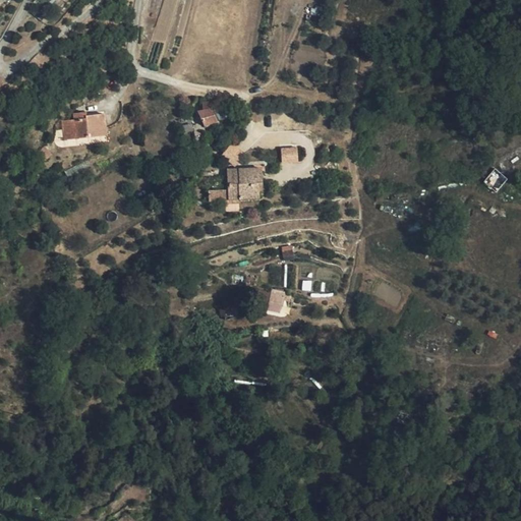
[(120,79),(112,71),(101,82),(108,91),(120,79)]
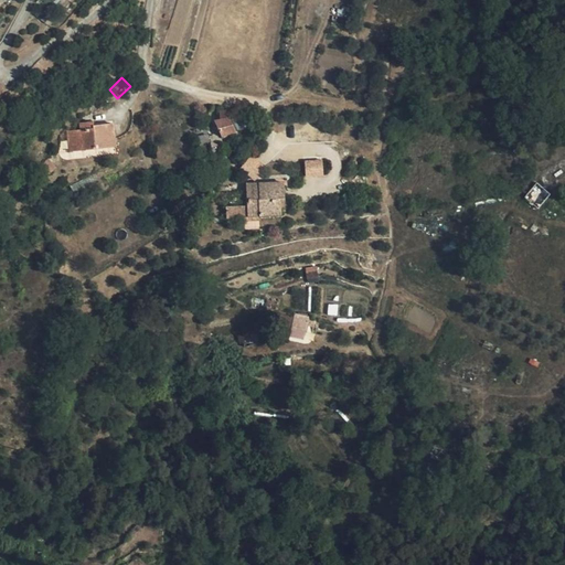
[(240,106),(225,109),(228,117),(230,118),(242,116),(240,106)]
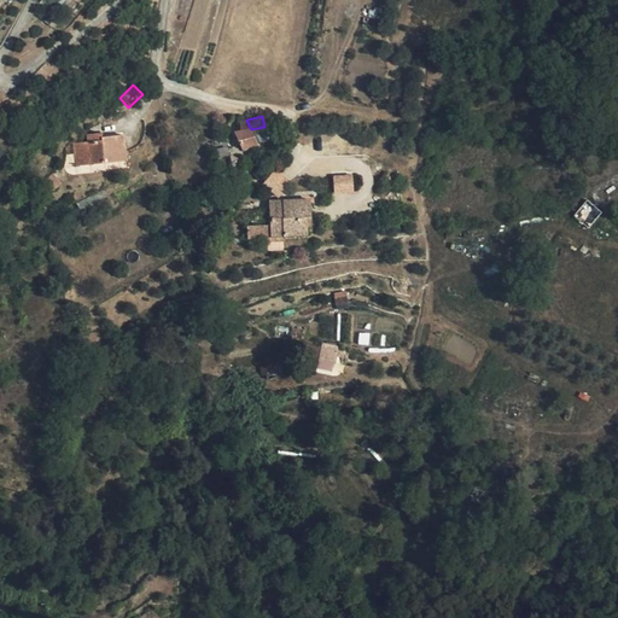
[(250,128),(246,120),(245,120),(239,122),(242,130),(250,128)]
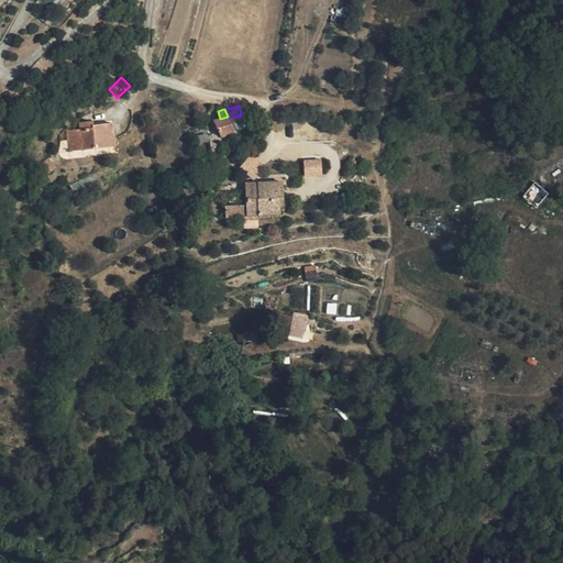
[(235,131),(229,118),(228,117),(220,119),(214,120),(222,135),(235,131)]
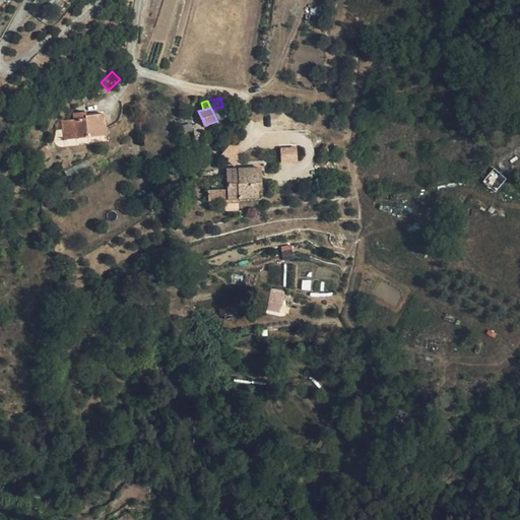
[(65,138),(71,138),(76,132),(76,120),(87,118),(87,116),(86,112),(74,113),(75,120),(63,120),(65,138)]
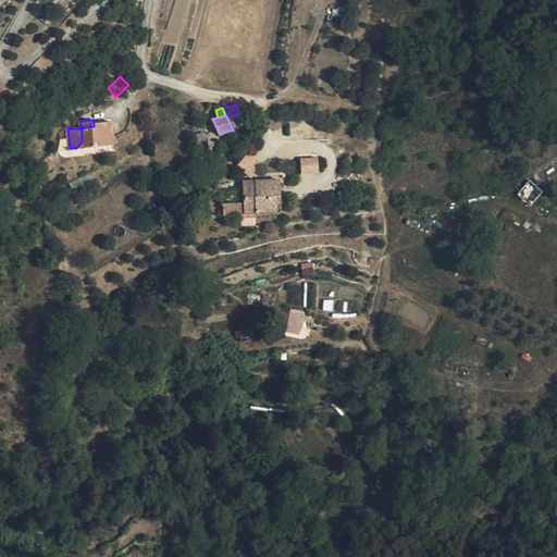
[(82,141),(76,148),(113,144),(111,122),(100,124),(94,124),(94,126),(82,128),(82,141)]
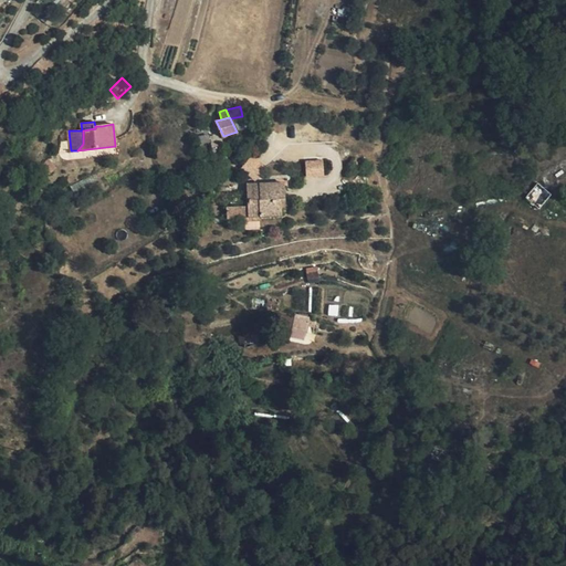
[(55,173),(70,157),(61,148),(45,164),(55,173)]
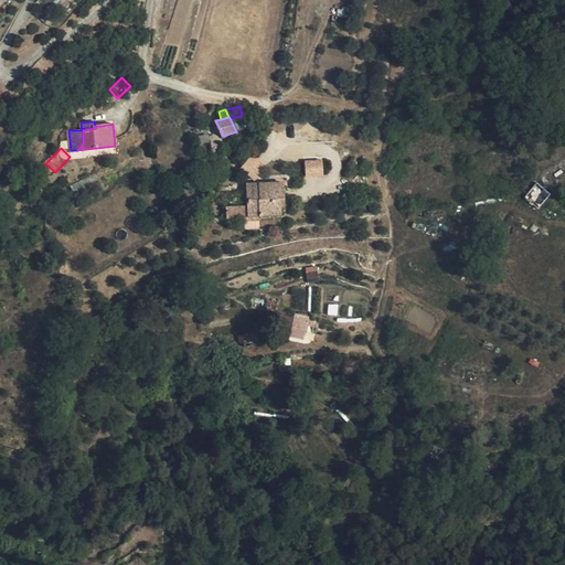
[(214,152),(204,159),(208,164),(210,162),(211,164),(217,161),(214,152)]
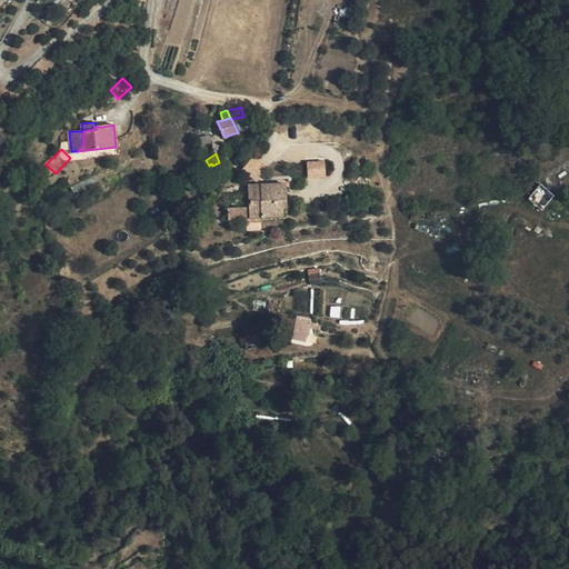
[(325,159),(307,161),(308,179),(326,177),(325,159)]
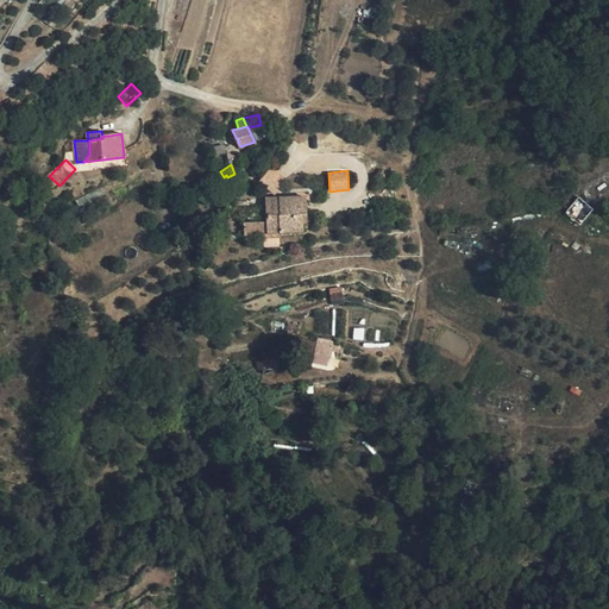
[(80,209),(107,195),(102,187),(76,201),(80,209)]
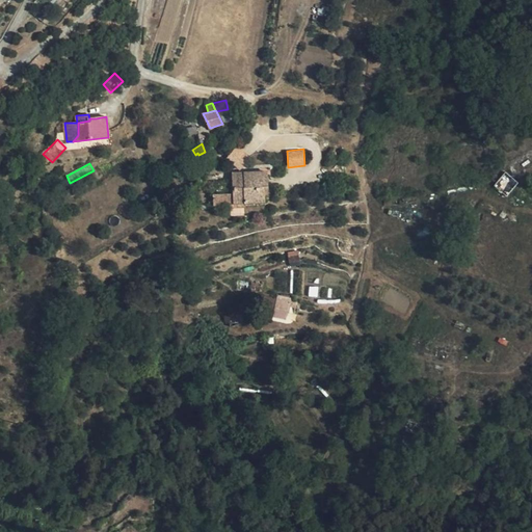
[(244,197),(244,202),(265,202),(265,188),(268,188),(267,171),(243,173),(243,179),(232,179),(233,198),(244,197)]
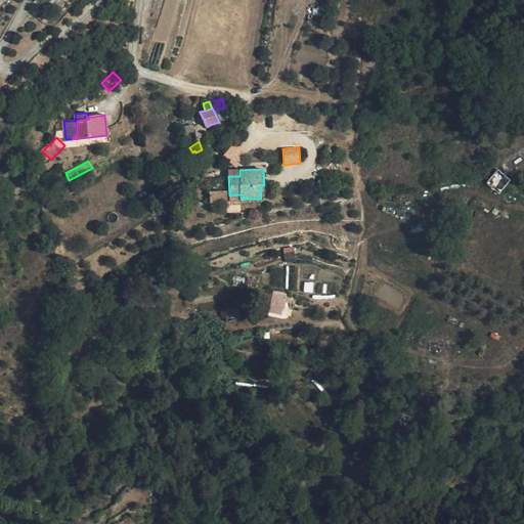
[(497,169),(485,182),(498,193),(510,180),(497,169)]
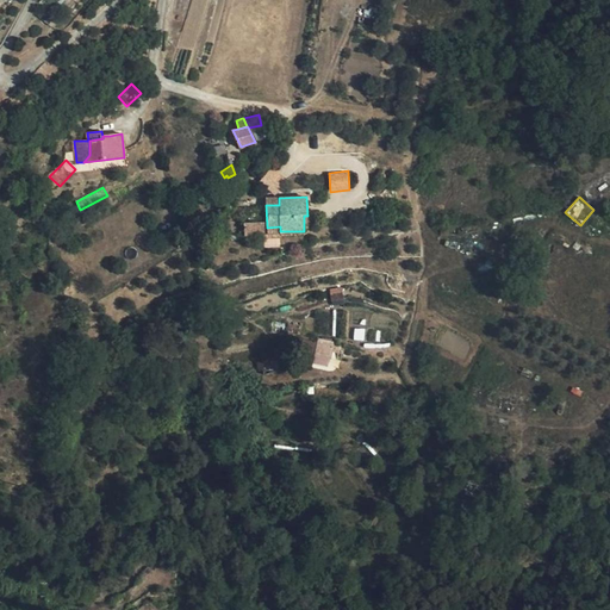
[(285,321),(273,318),(271,330),(284,332),(285,321)]
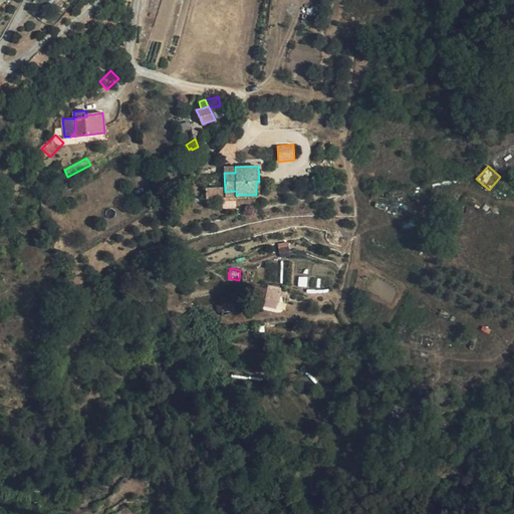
[(267,282),(266,283),(245,280),(243,289),(274,294),(276,283),(267,282)]
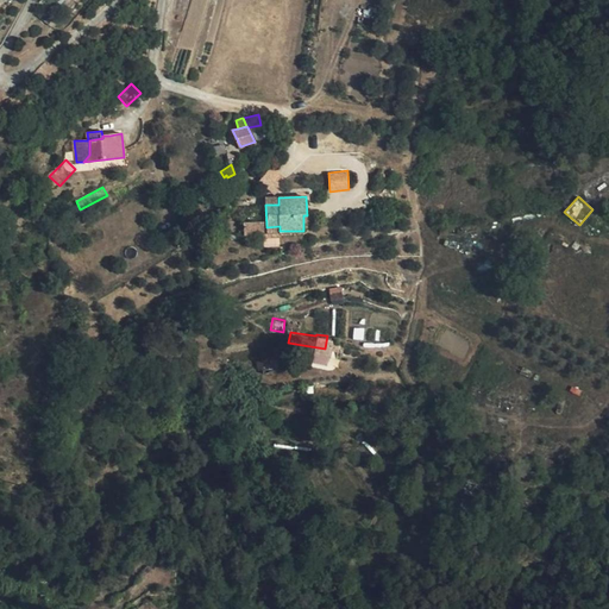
[(292,365),(288,351),(261,357),(264,370),(292,365)]
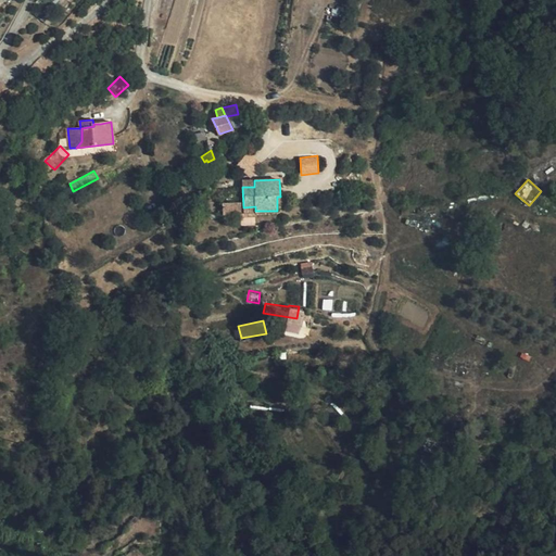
All buildings are outlined.
